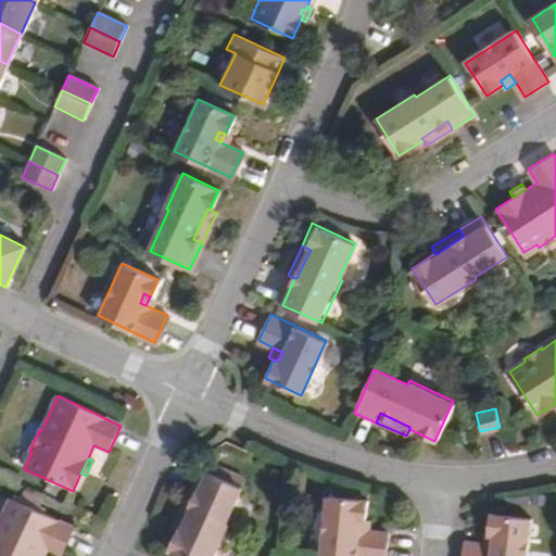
[(241,489),(198,468),(187,492),(197,495),(182,525),(180,523),(168,550),(185,555),(214,555),(229,525),(225,523),(241,489)]
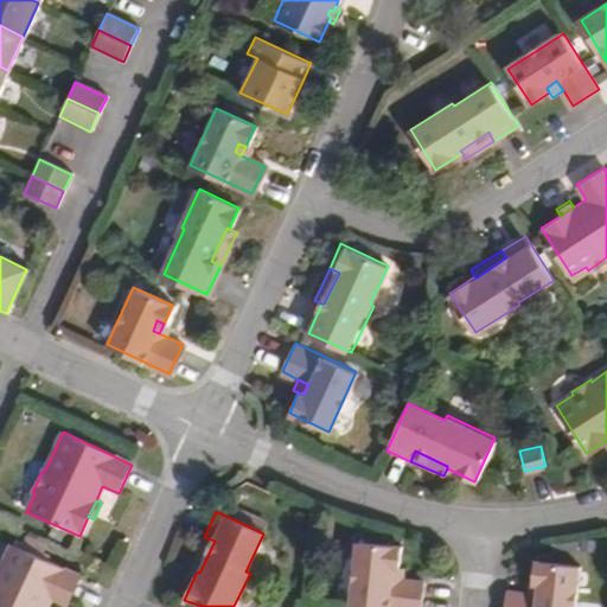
[(215,541),(204,537),(190,568),(197,572),(199,573),(215,541)]
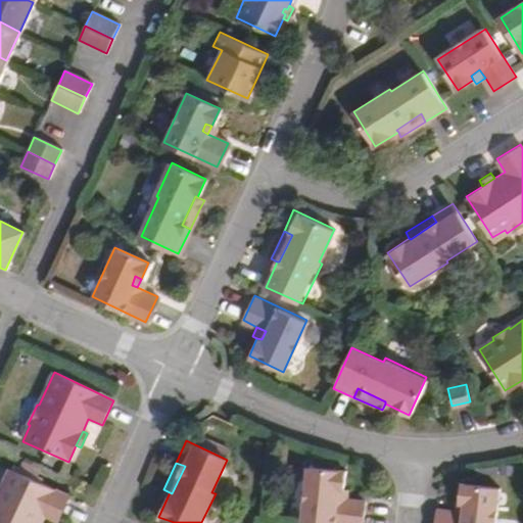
[(345,470),(308,466),(303,522),(316,522),(361,522),(364,500),(348,497),(338,496),(339,486),(343,487),(345,470)]
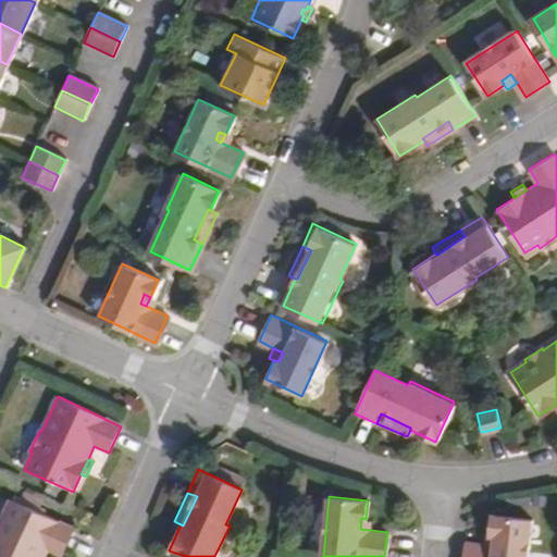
[(74,527),(11,497),(0,521),(0,556),(41,556),(47,546),(61,553),(74,527)]
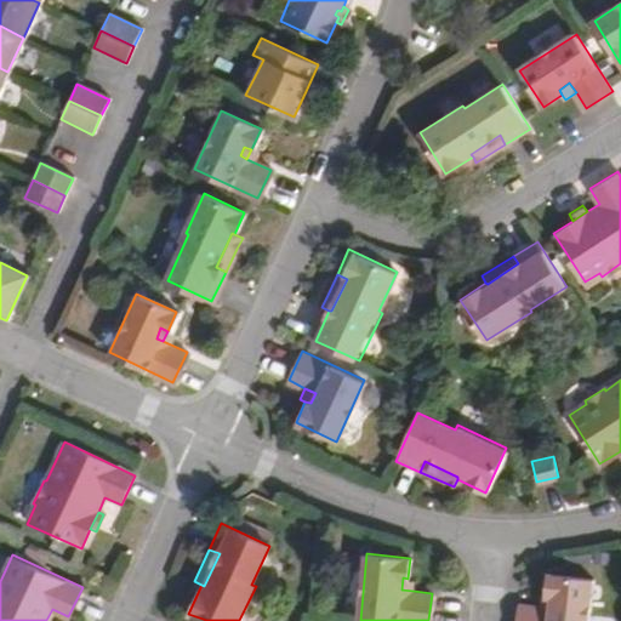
[(586,620),(591,579),(547,574),(545,597),(551,597),(550,609),(536,608),(518,605),(516,620),(586,620)]
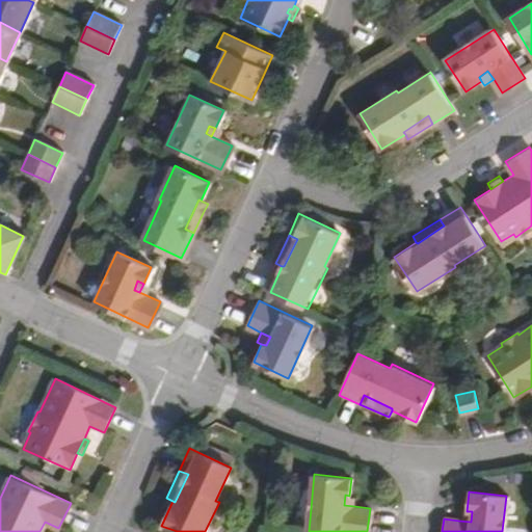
[(349,496),(345,495),(344,505),(354,506),(355,497),(349,496)]
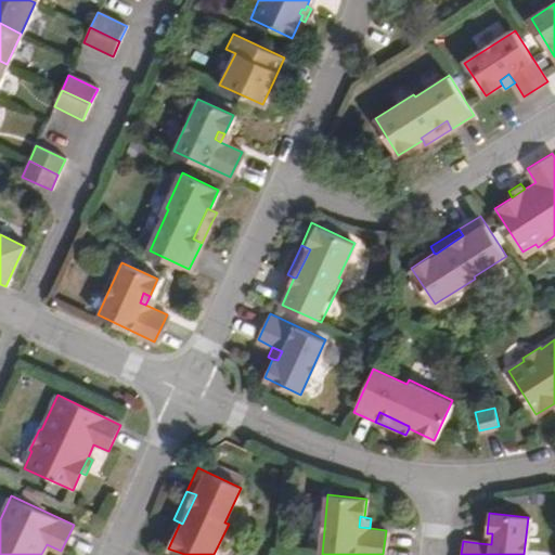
[(487,533),(481,533),(479,543),(491,544),(492,533),(487,533)]
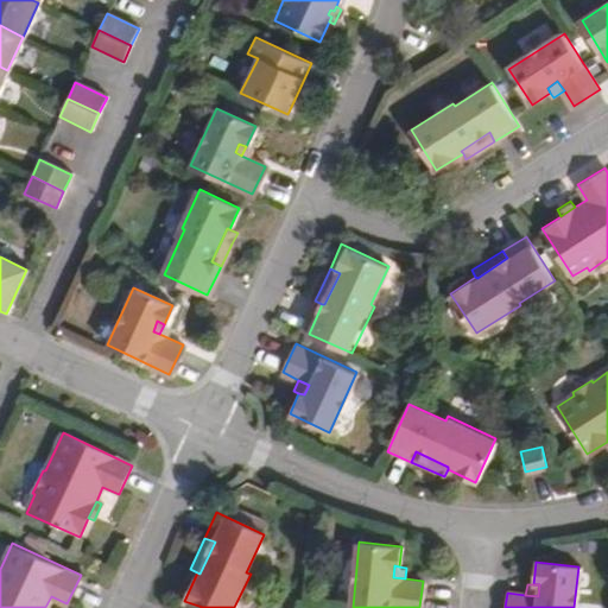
All buildings are outlined.
